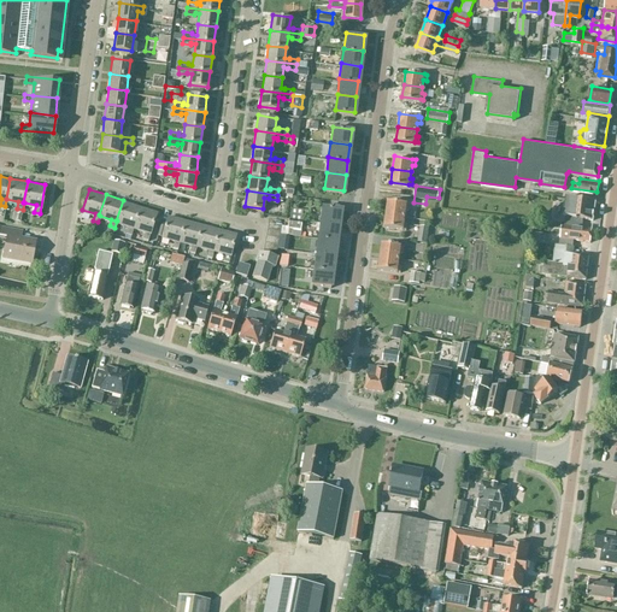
[(593,217),(597,199),(566,194),(564,213),(566,213),(565,223),(582,225),(583,216),(593,217)]
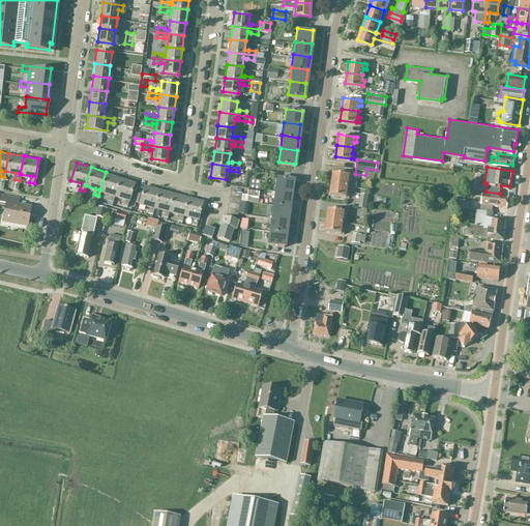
[(333,171),(331,181),(348,184),(349,178),(351,178),(352,174),(350,173),(333,171)]
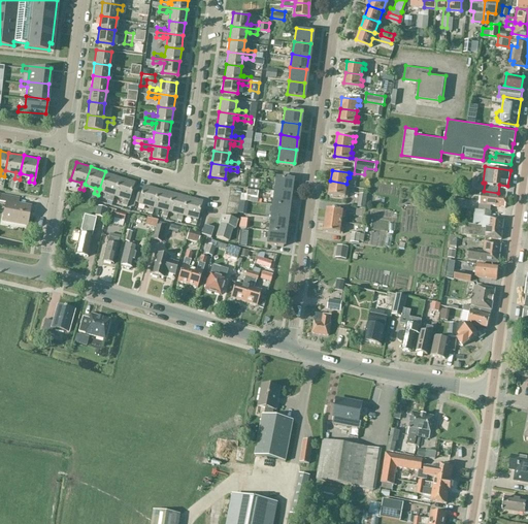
[(113,193),(120,175),(105,171),(99,189),(100,189),(109,192),(108,198),(112,199),(114,193),(113,193)]
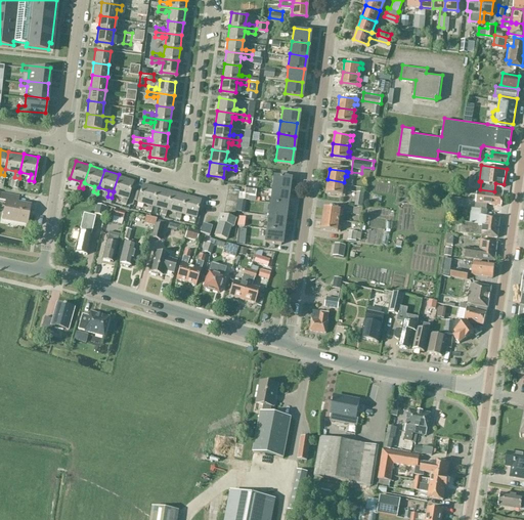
[(133,179),(119,174),(113,191),(114,191),(123,195),(121,201),(126,202),(133,179)]
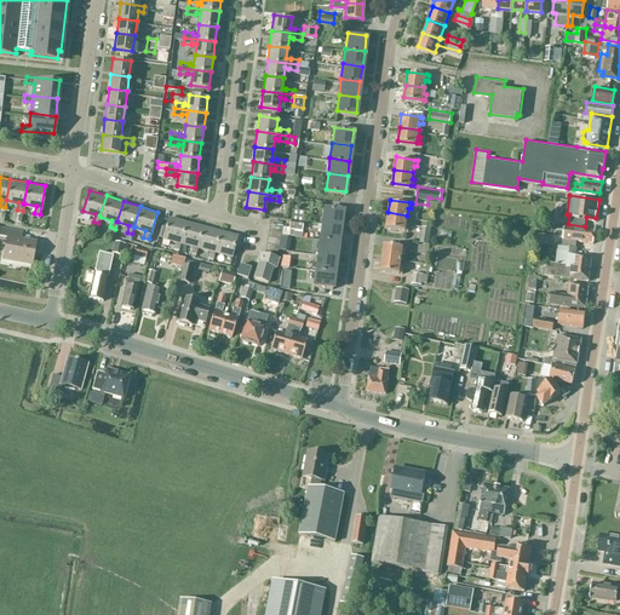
[(292,217),(303,218),(304,207),(293,206),(292,217)]
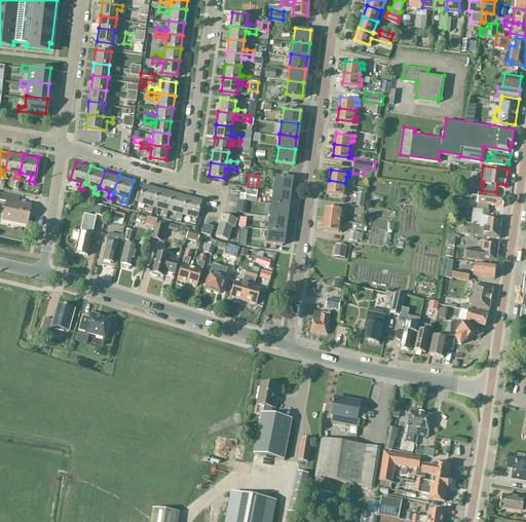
[(274,175),(272,188),(289,190),(291,177),(274,175)]
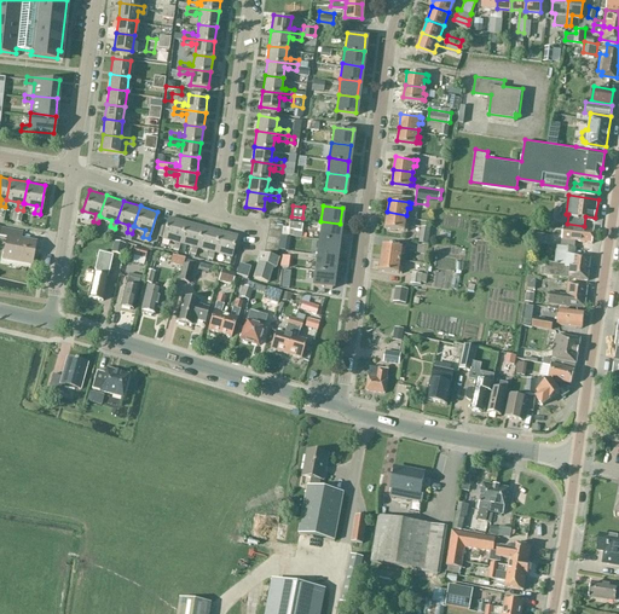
[(406,215),(387,212),(386,225),(405,227),(408,227),(409,221),(405,221),(406,215)]
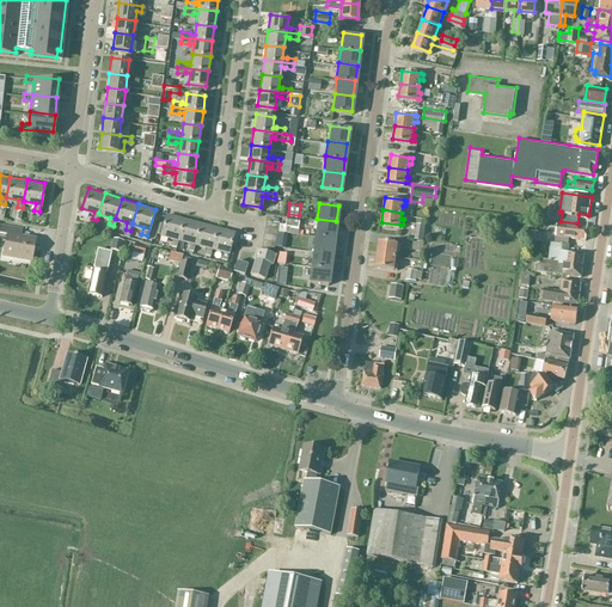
[(176,245),(178,238),(177,238),(183,216),(166,213),(160,233),(172,237),(171,244),(176,245)]
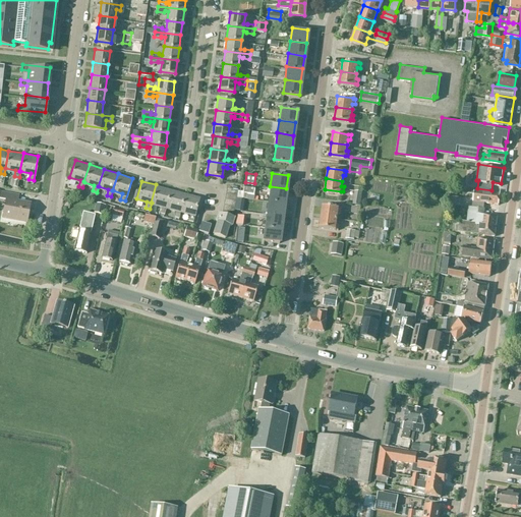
[(243,182),(243,189),(242,190),(253,191),(254,183),(245,182),(243,182)]
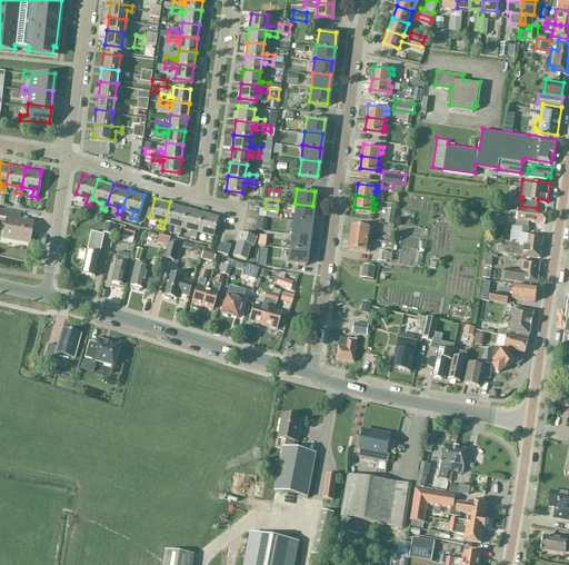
[(165,221),(166,221),(177,224),(175,230),(179,231),(181,226),(181,225),(186,206),(170,201),(165,221)]
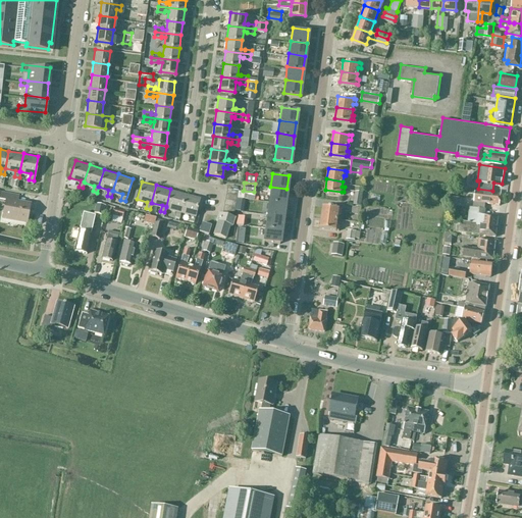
[(286,189),(270,187),(269,200),(284,202),(286,189)]
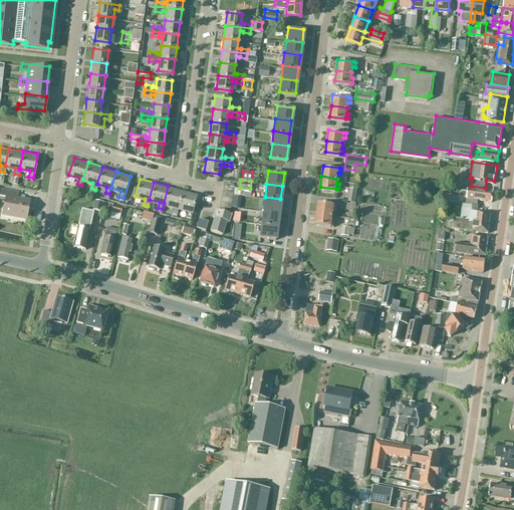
[(178,207),(182,190),(168,186),(164,203),(164,204),(174,206),(172,212),(177,213),(178,207)]
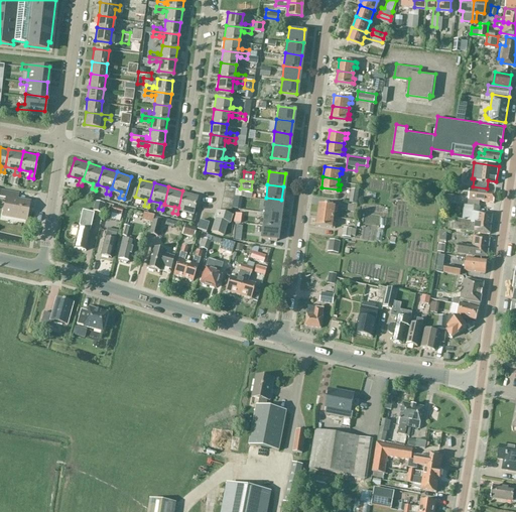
[(359,187),(352,186),(350,200),(358,201),(359,187)]
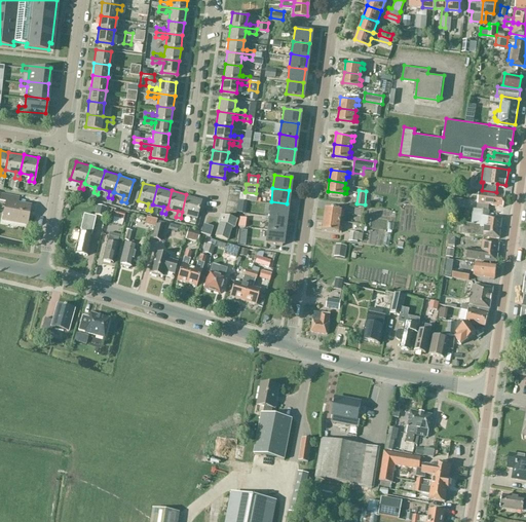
[(503,204),(504,194),(479,190),(477,207),(488,208),(489,202),(503,204)]
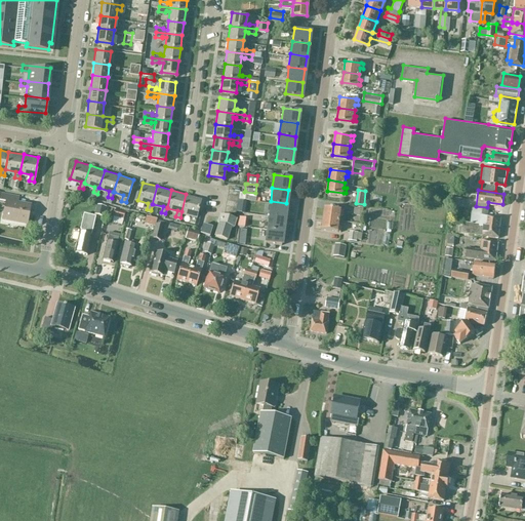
[(27,221),(30,203),(12,200),(13,193),(1,191),(0,196),(0,198),(6,199),(3,216),(27,221)]
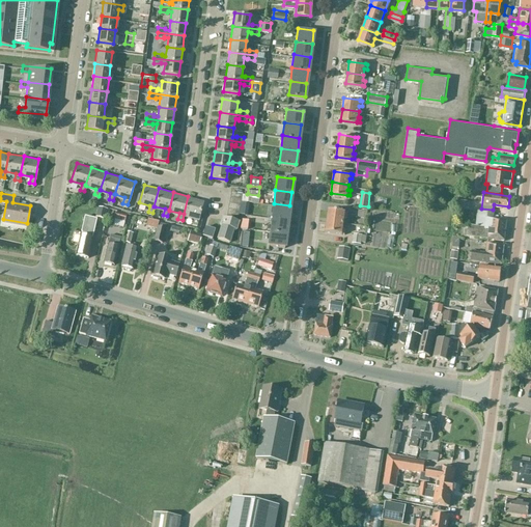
[(202,200),(188,196),(184,214),(194,217),(192,222),(197,224),(202,200)]
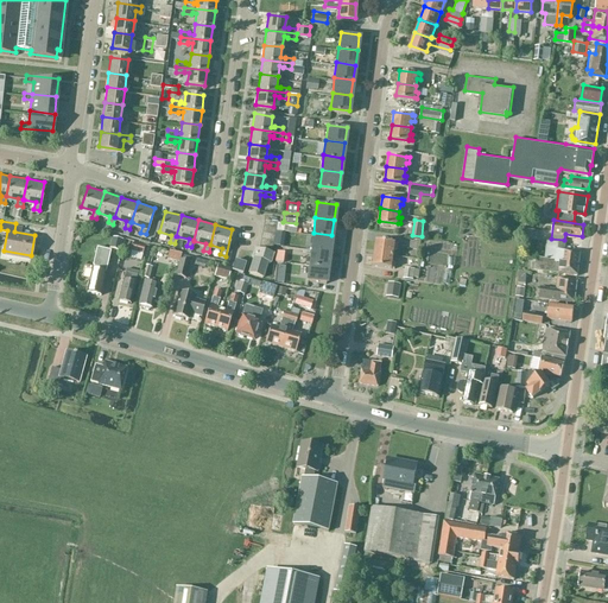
[(539,228),(525,226),(524,234),(537,236),(539,228)]
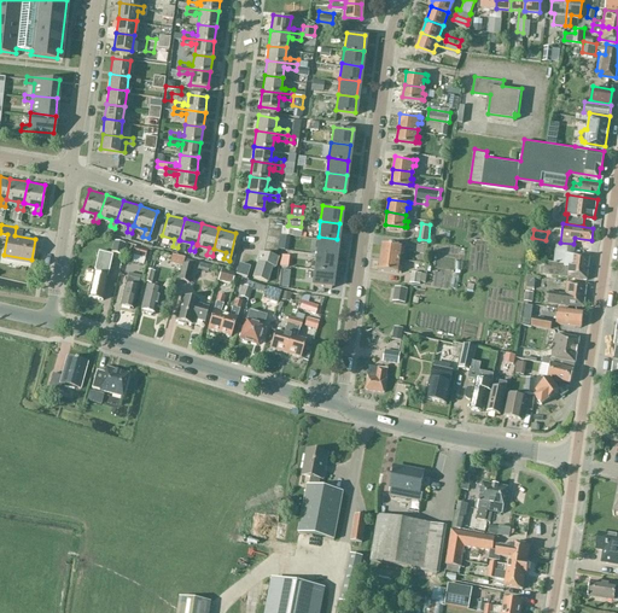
[(316,251),(336,255),(337,239),(319,237),(316,251)]
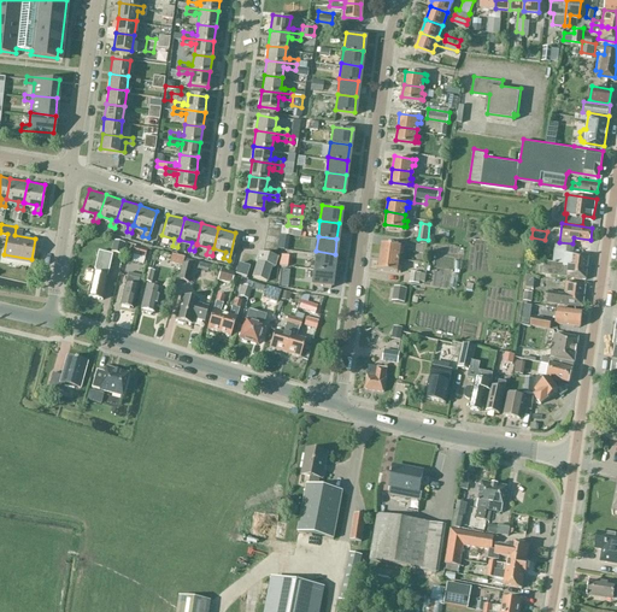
[(124,252),(127,240),(116,237),(113,249),(124,252)]
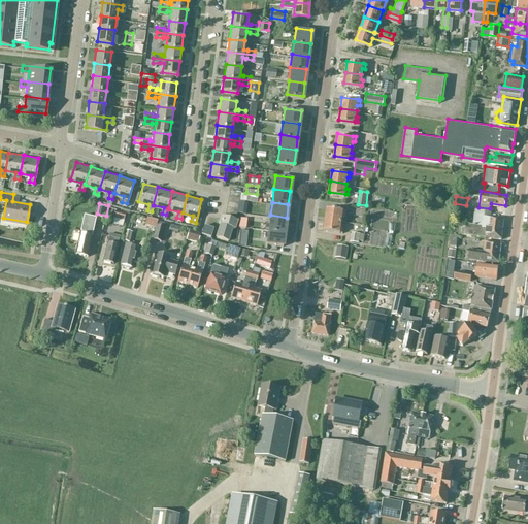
[(327,206),(326,218),(341,220),(342,214),(345,215),(345,209),(343,208),(327,206)]
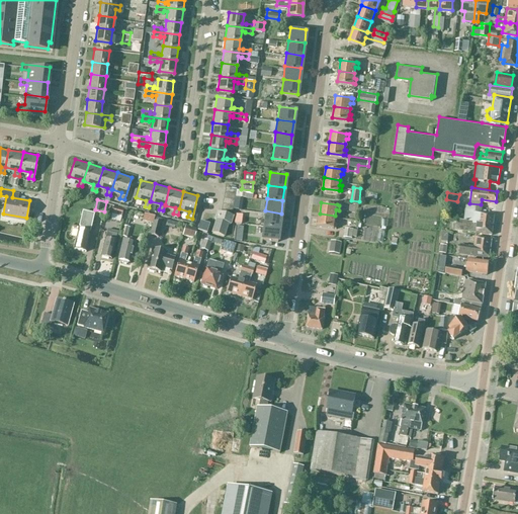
[(482,209),(483,205),(466,203),(464,219),(457,218),(455,228),(492,232),(495,211),(482,209)]
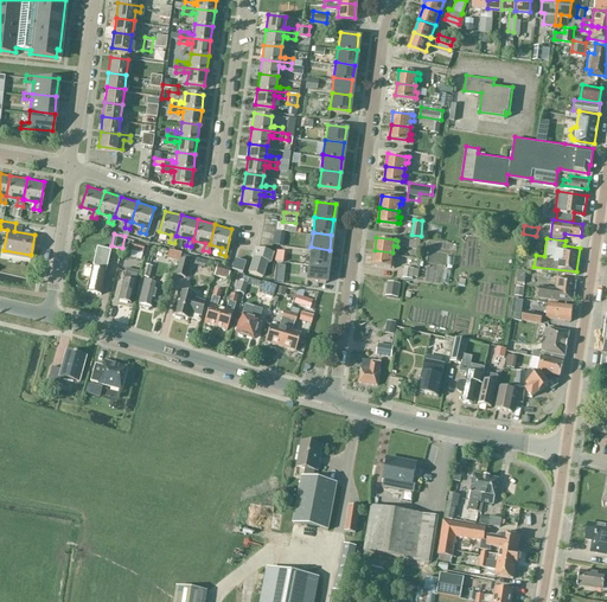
[(145,242),(133,239),(131,248),(142,250),(145,242)]
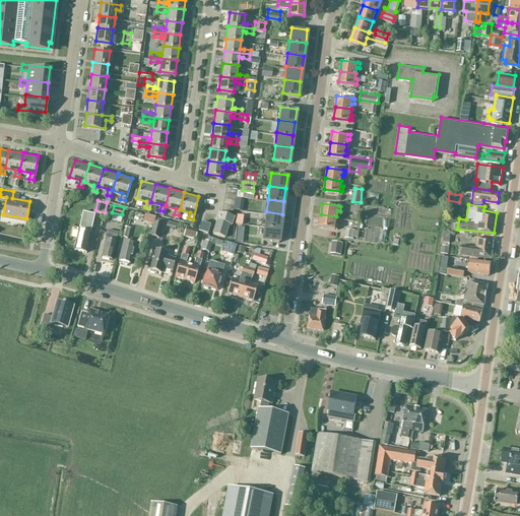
[(80,226),(79,229),(78,229),(74,247),(85,250),(94,212),(83,209),(79,226),(80,226)]
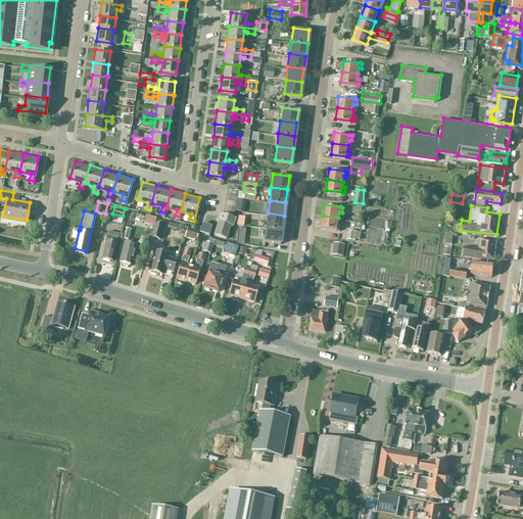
[(233,223),(235,216),(219,210),(217,218),(218,219),(214,231),(227,235),(231,223),(233,223)]
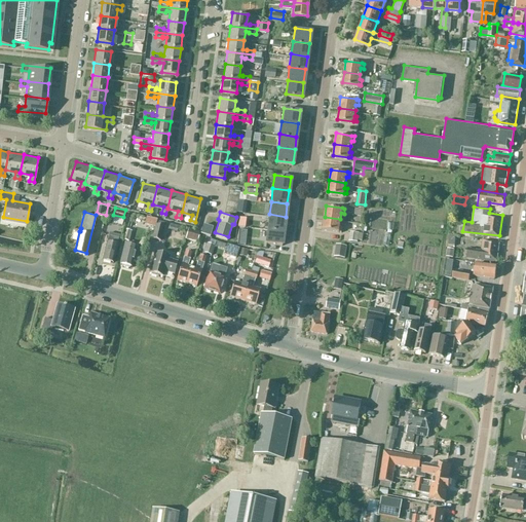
[(157,217),(147,214),(145,221),(155,224),(152,236),(161,238),(165,224),(156,222),(157,217)]
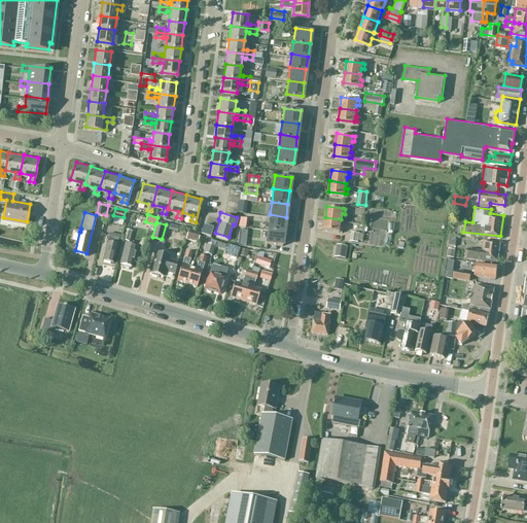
[(246,224),(247,215),(239,214),(238,223),(246,224)]
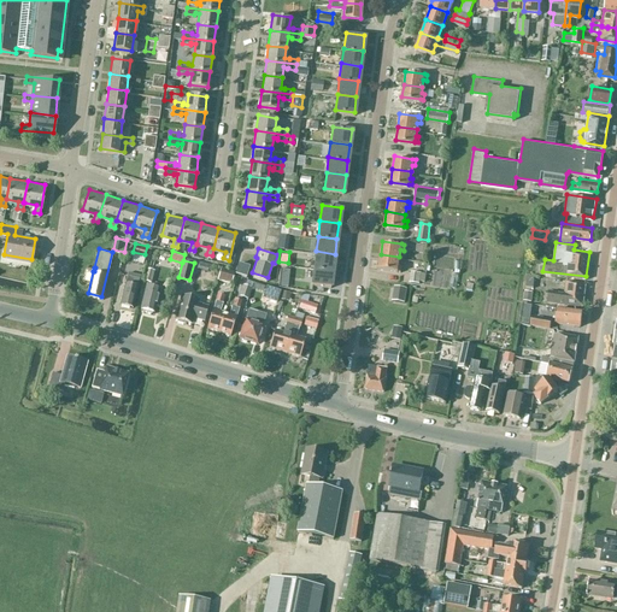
[(313,266),(333,269),(335,254),(316,251),(313,266)]
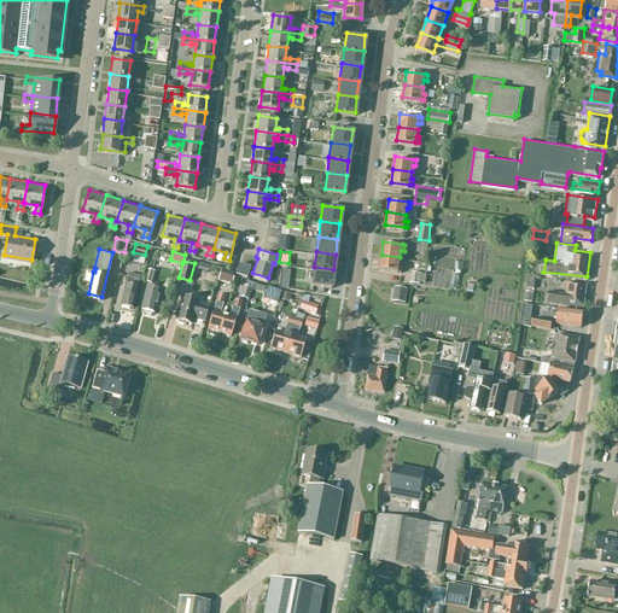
[(400,257),(382,255),(379,267),(398,269),(401,269),(402,264),(400,263),(400,257)]
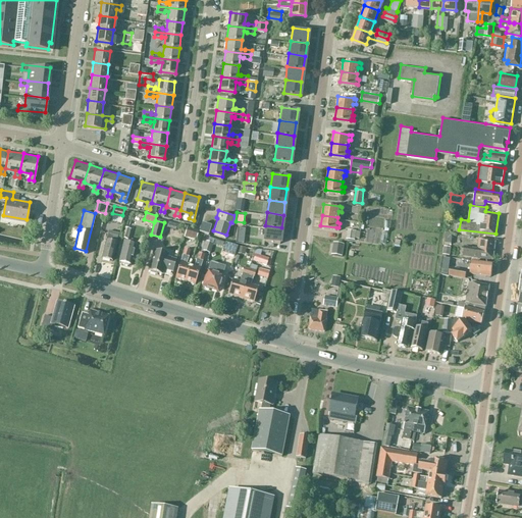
[(208,232),(211,223),(202,220),(199,229),(208,232)]
